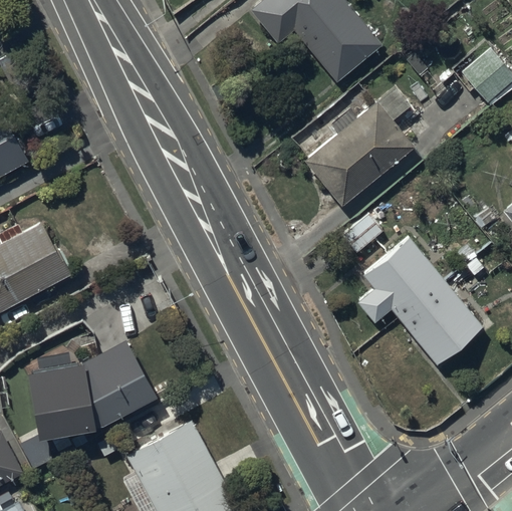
[(345,0),(264,0),(251,11),(279,44),(294,31),(338,82),(382,44),(345,0)]
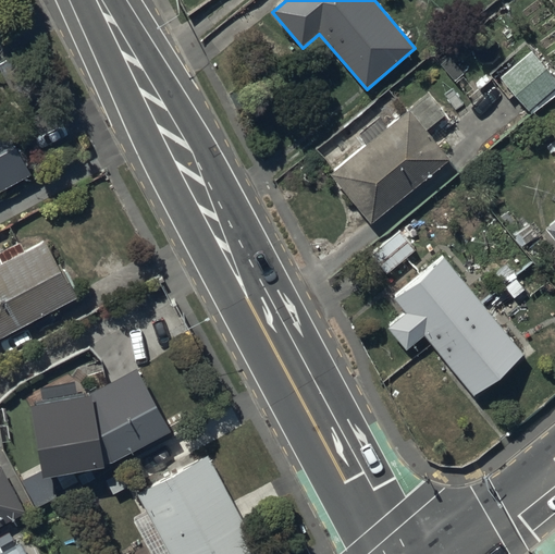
[(554,79),(532,53),(502,78),(529,113),(534,109),(537,112),(554,97),(554,79)]
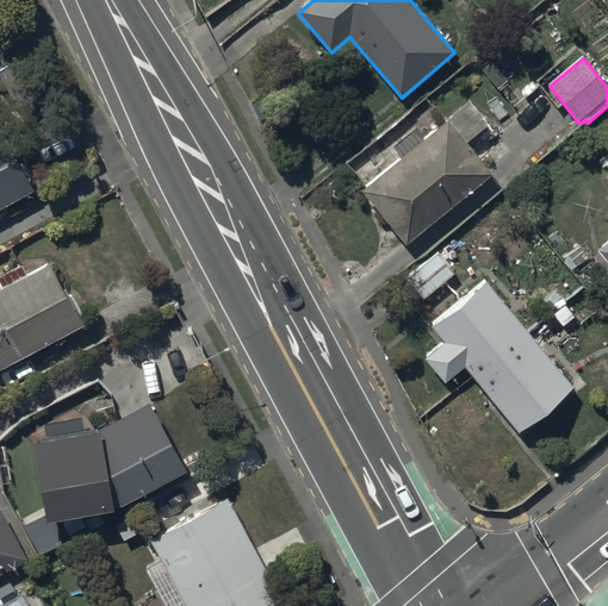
[(408,245),(491,173),(466,144),(486,125),(470,106),(450,123),(448,120),(422,143),(413,131),(394,148),(403,158),(363,194),(408,245)]
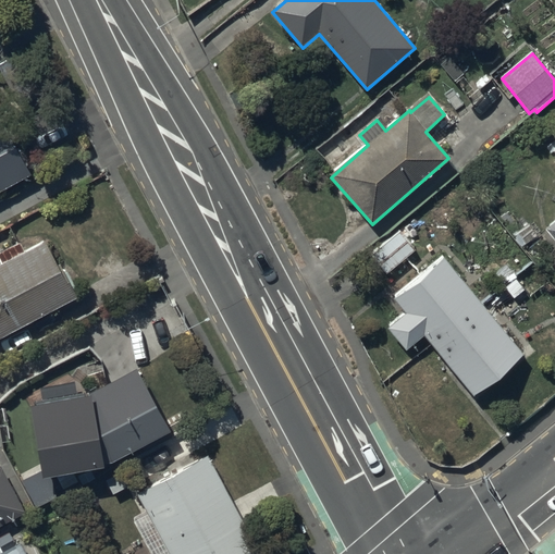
[(0,120),(0,194),(31,179),(0,120)]
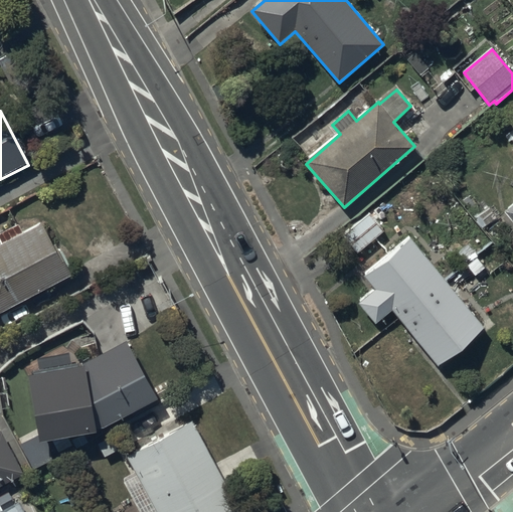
[(512,205),(504,212),(512,222),(512,205)]
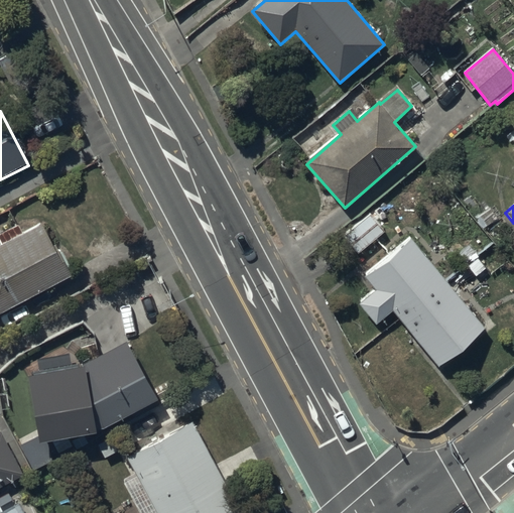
[(359,254),(386,232),(371,215),(345,238),(359,254)]
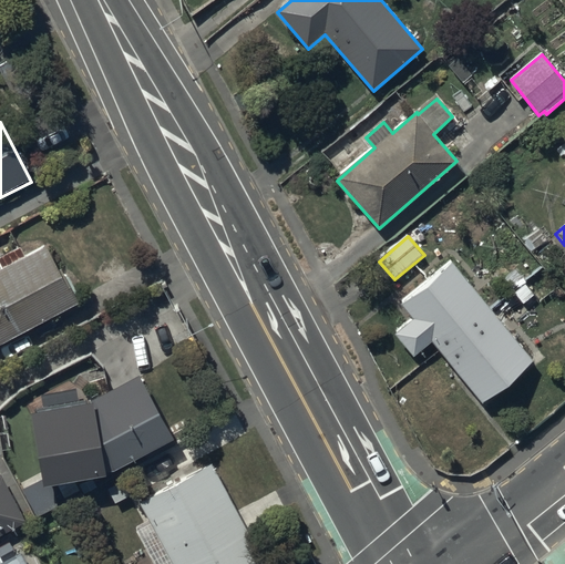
[(0,345),(78,303),(73,294),(78,291),(69,276),(61,279),(44,248),(26,259),(19,248),(0,258),(0,266),(1,269),(0,269),(0,345)]
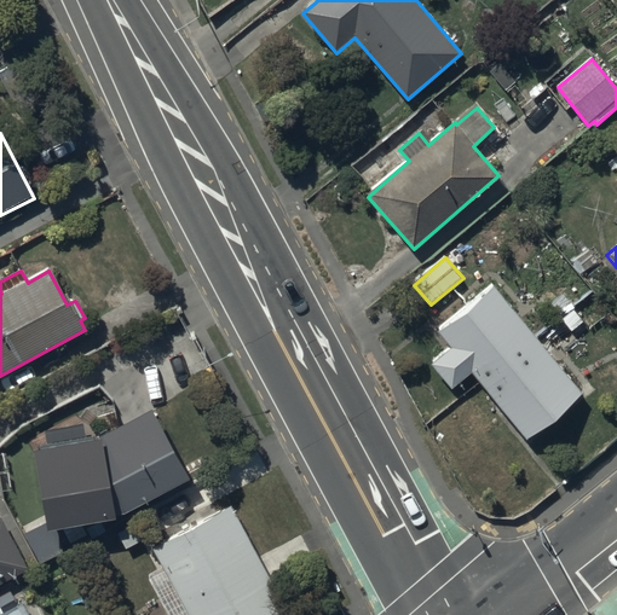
[(451,389),(472,372),(528,441),(584,395),(495,285),(438,331),(453,348),(432,365),(451,389)]
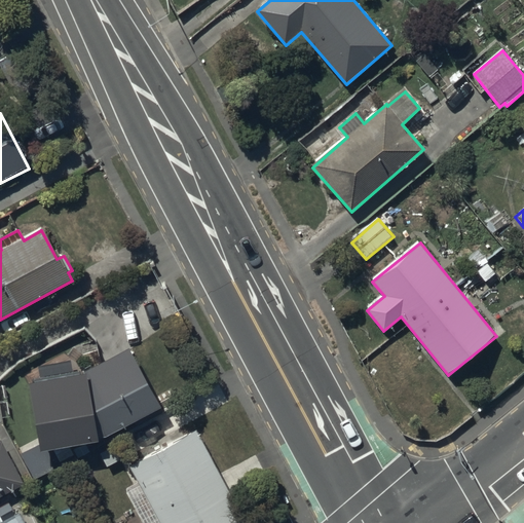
[(480,250),(468,259),(486,283),(498,273),(480,250)]
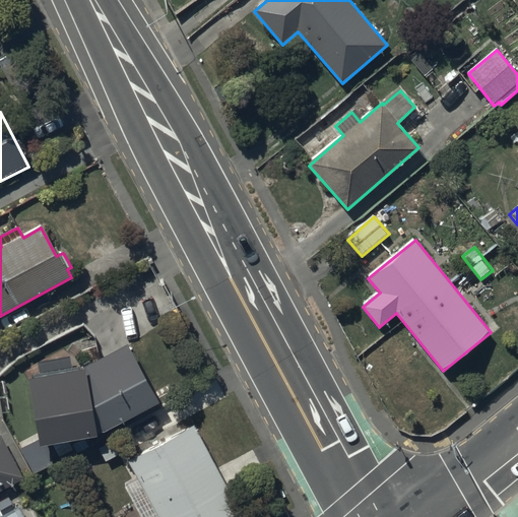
[(27,378),(39,443),(107,432),(157,401),(124,345),(84,368),(27,378)]
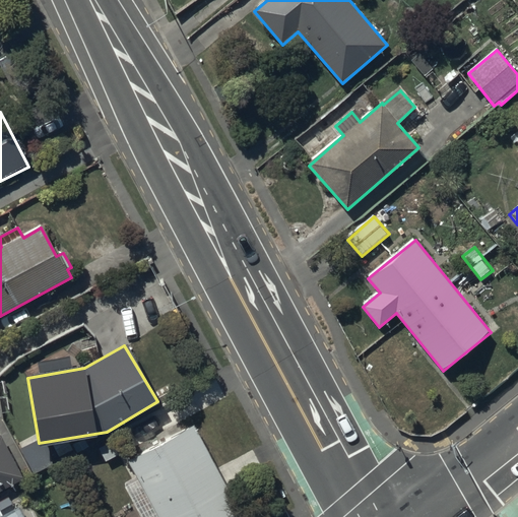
[(242,516),(193,427),(128,461),(138,480),(134,482),(140,493),(144,491),(157,516),(242,516)]
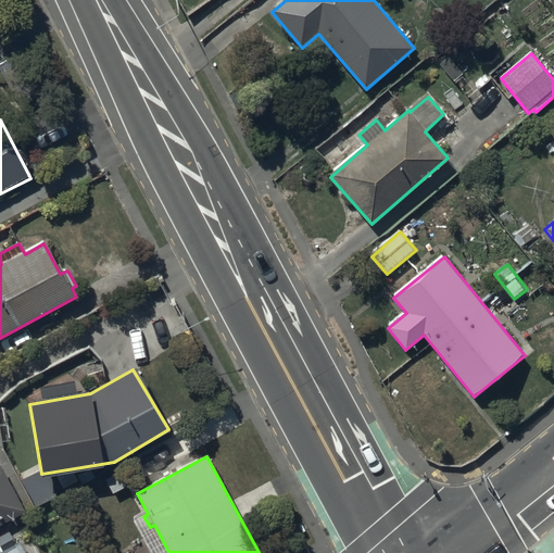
[(0,525),(25,512),(0,466),(0,525)]
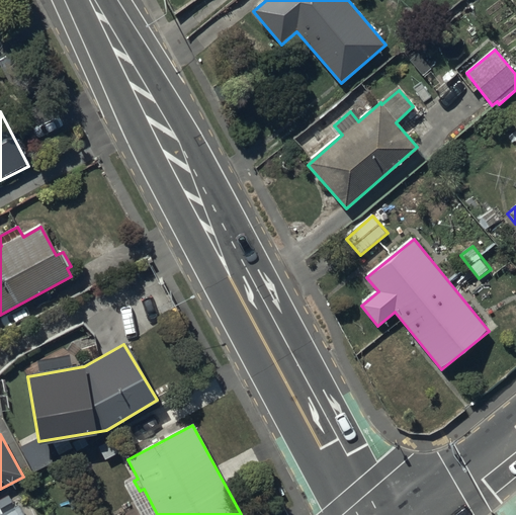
All buildings are outlined.
